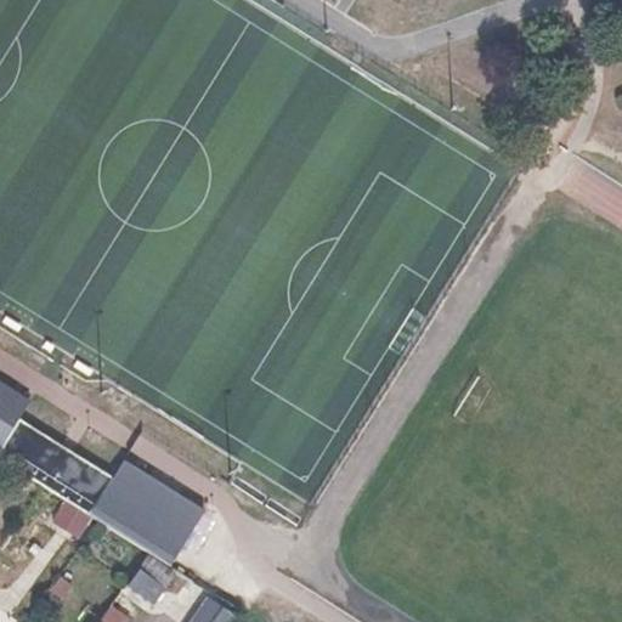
[(0,384),(0,458),(135,539),(146,521),(168,488),(122,461),(111,476),(17,418),(26,401),(0,384)]
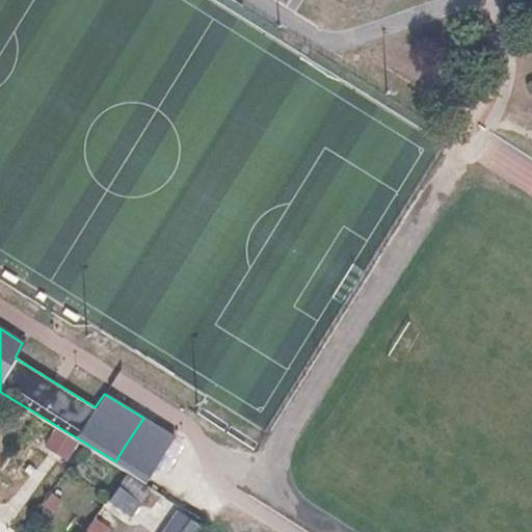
[(143,418),(125,446),(115,461),(148,482),(174,436),(143,418)]
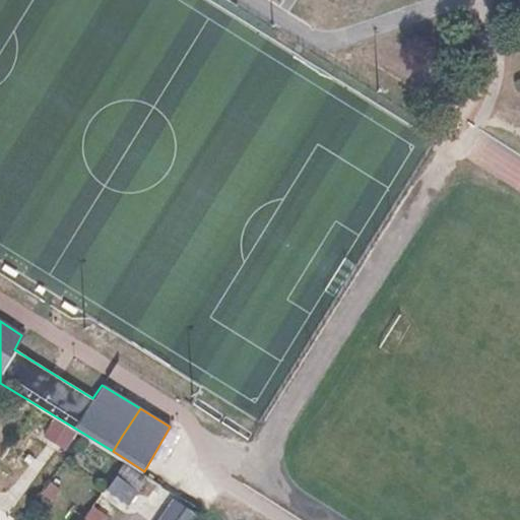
[(122,462),(105,489),(128,504),(145,477),(122,462)]
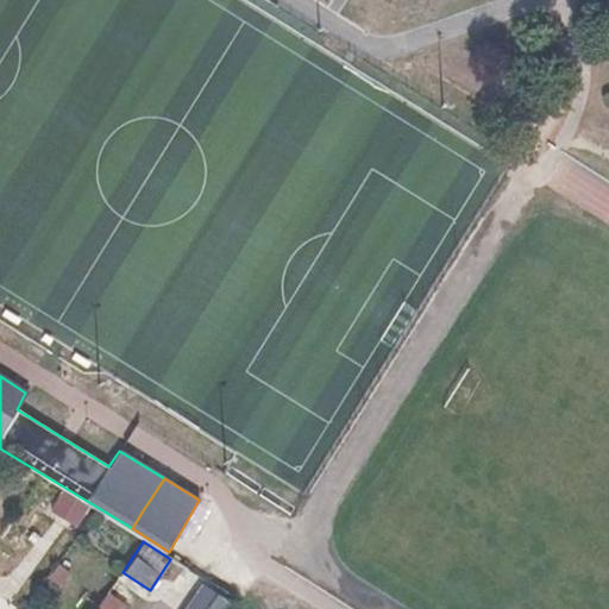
[(69,576),(58,569),(50,581),(61,589),(69,576)]
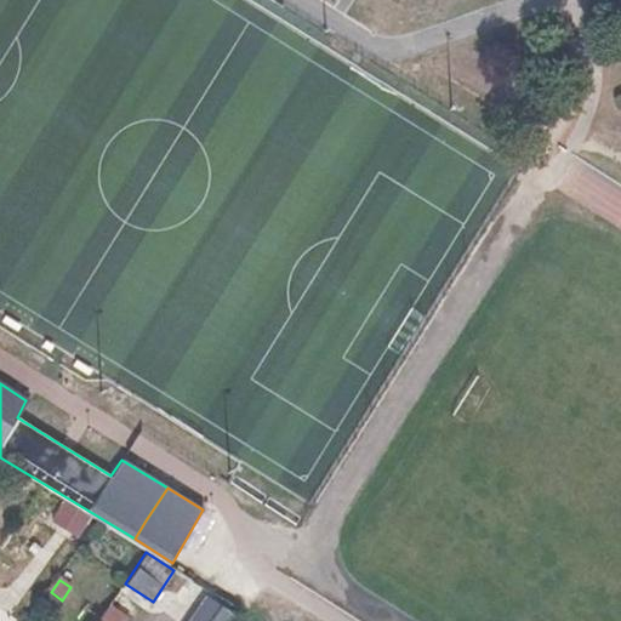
[(212,600),(198,620),(229,620),(234,615),(212,600)]
